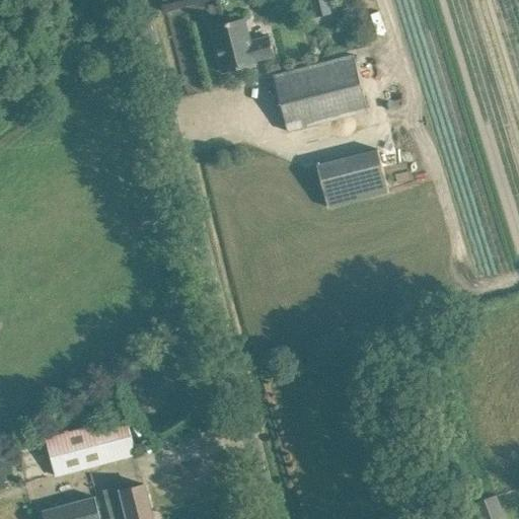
[(309,0),(314,17),(332,13),(328,0),(309,0)]
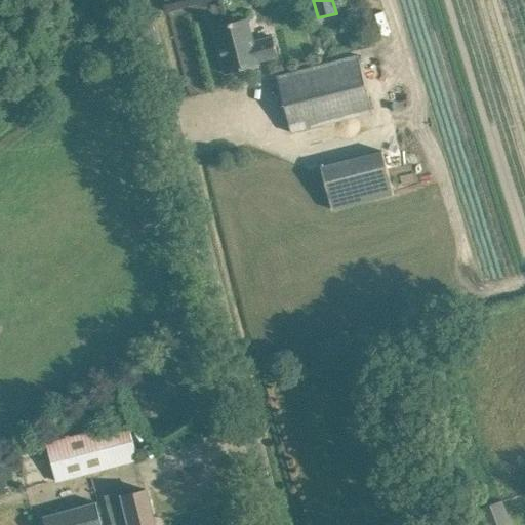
[(247,17),(213,27),(226,73),(259,64),(258,61),(278,56),(273,36),(253,41),(247,17)]
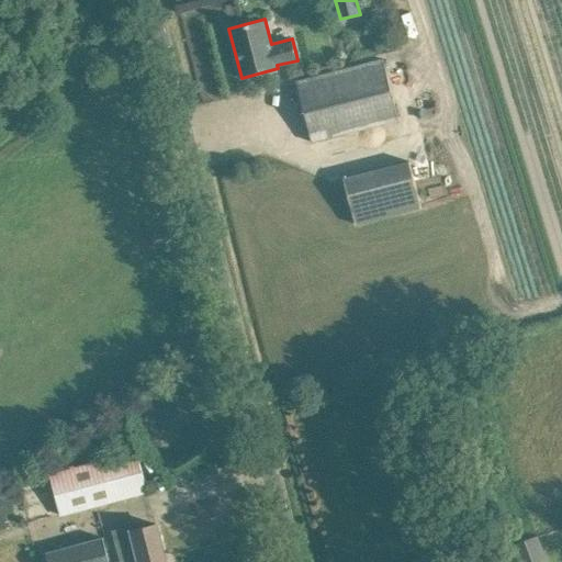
[(383,59),(317,76),(296,81),(312,142),(398,119),(383,59)]
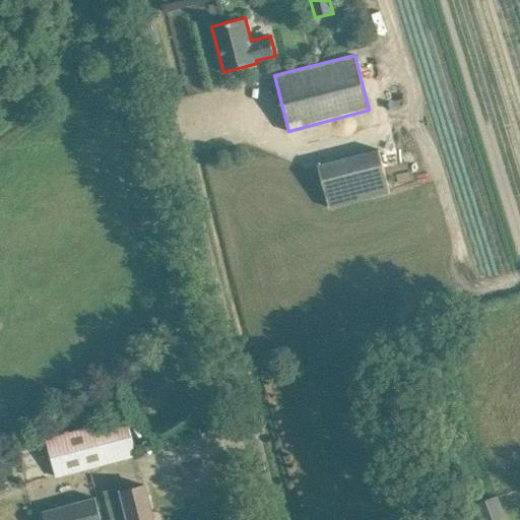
[(379,149),(318,165),(329,207),(390,192),(379,149)]
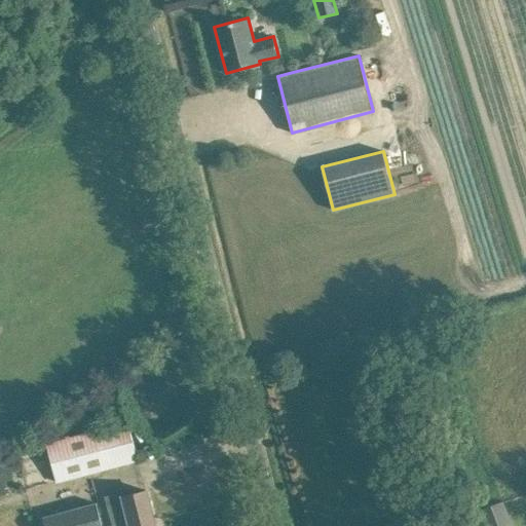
[(128,422),(109,427),(48,441),(58,479),(137,460),(128,422)]
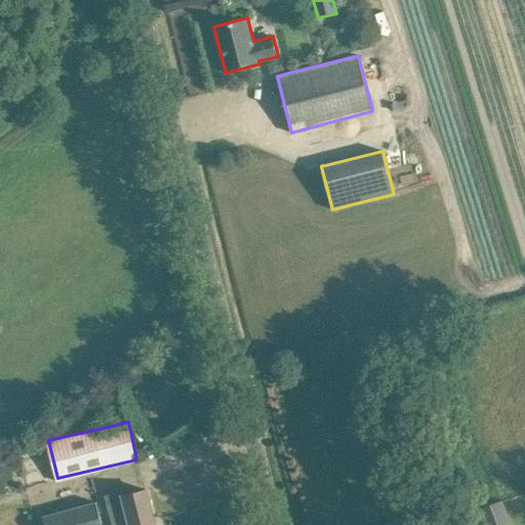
[(123,490),(105,495),(106,499),(112,524),(155,524),(146,489),(126,494),(124,495),(123,490)]
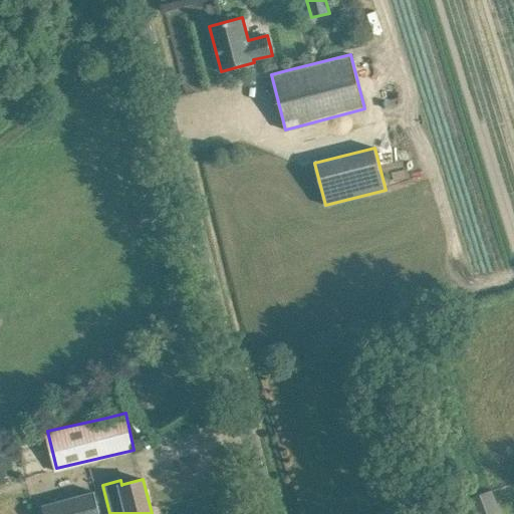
[(42,504),(44,513),(100,513),(95,490),(42,504)]
